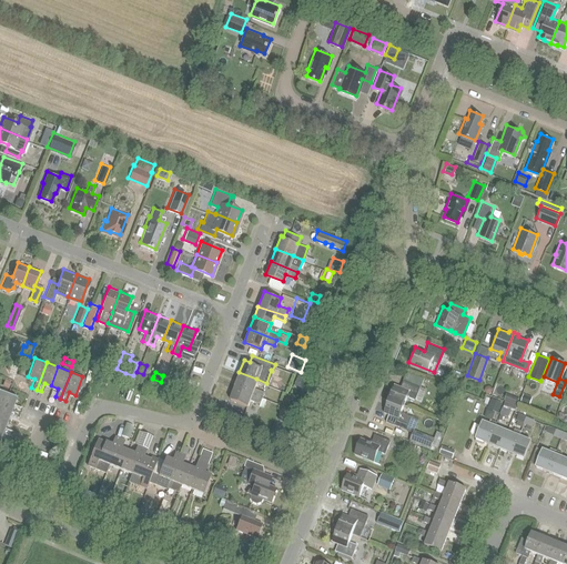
[(256,379),(239,372),(234,384),(261,395),(264,390),(254,385),(256,379)]
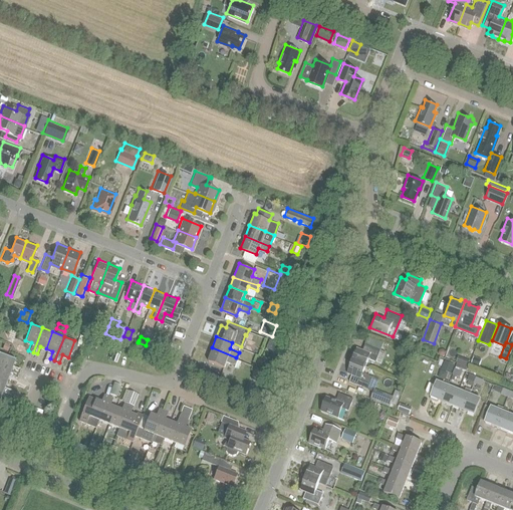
[(275,347),(278,340),(269,336),(266,344),(275,347)]
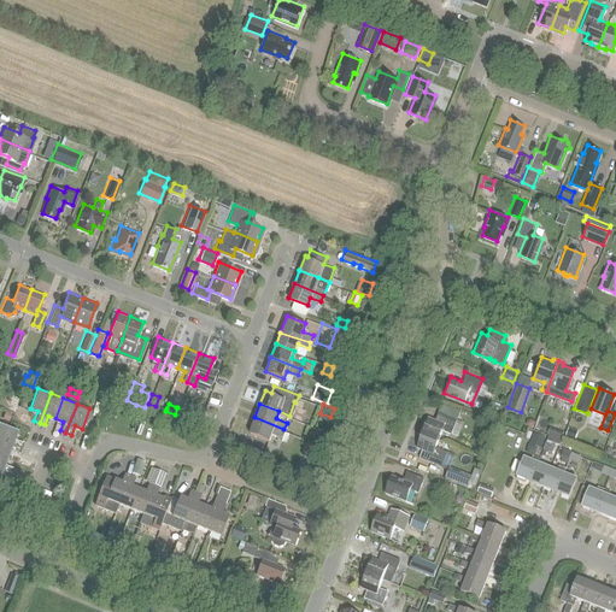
[(426,421),(422,430),(438,436),(441,428),(450,431),(456,417),(436,410),(434,418),(427,416),(426,421)]
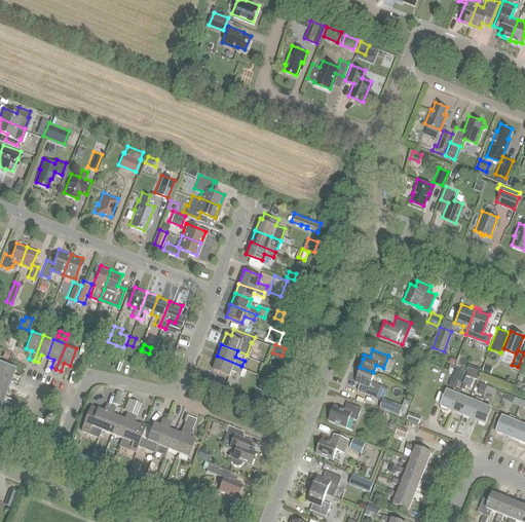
[(169,355),(158,350),(155,356),(166,360),(169,355)]
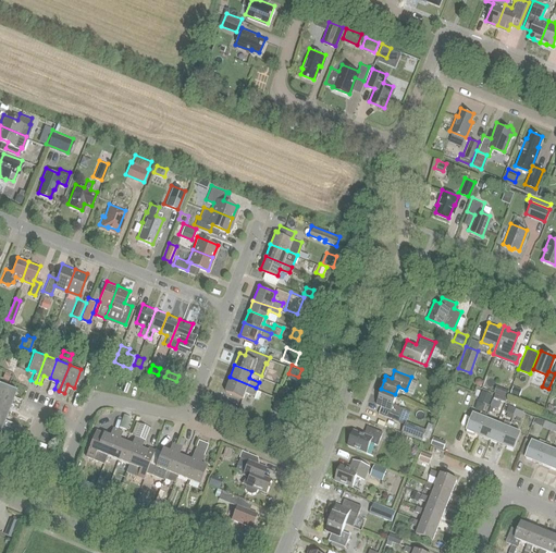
[(254,393),(256,388),(230,377),(224,390),(242,396),(245,390),(254,393)]
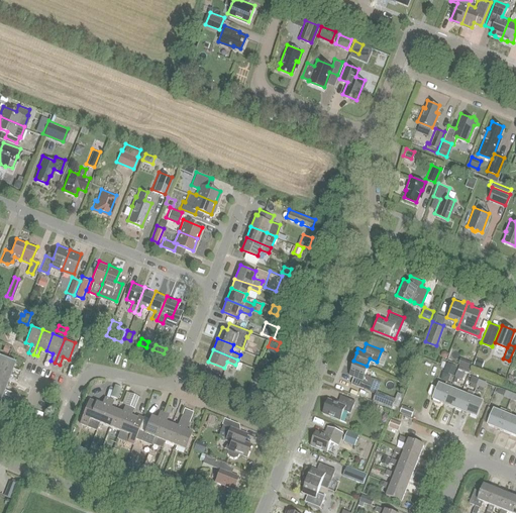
[(0,366),(15,373),(18,374),(20,370),(12,367),(15,360),(0,353),(0,366)]
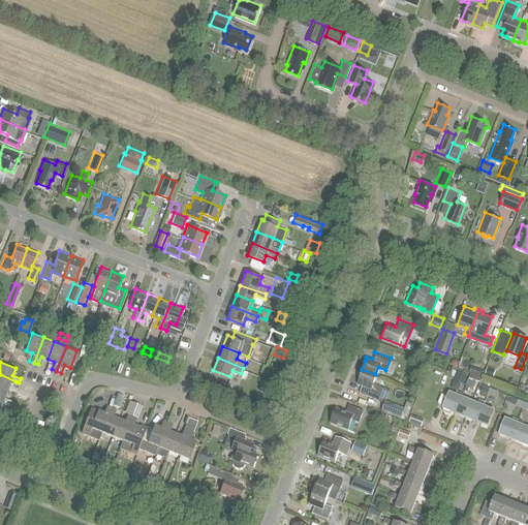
[(479,374),(483,368),(470,364),(468,369),(479,374)]
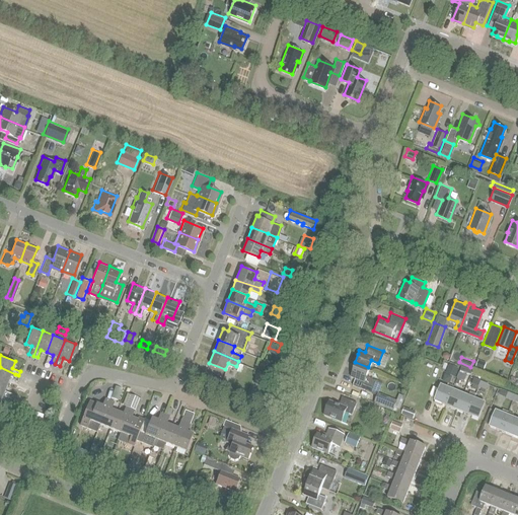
[(483,367),(486,360),(477,357),(474,365),(483,367)]
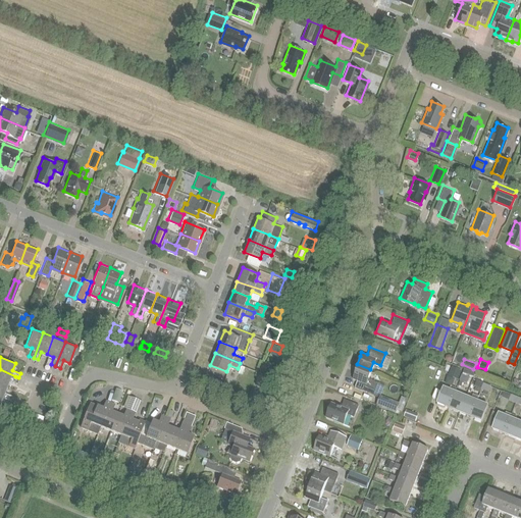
[(368,376),(370,369),(357,364),(352,376),(356,378),(354,384),(373,393),(377,380),(368,376)]
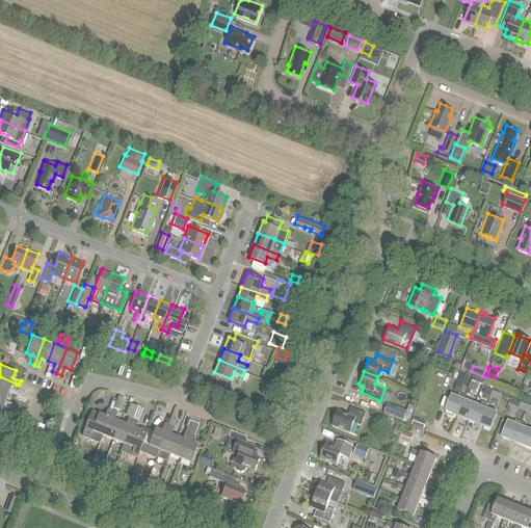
[(457,377),(467,380),(469,375),(459,371),(457,377)]
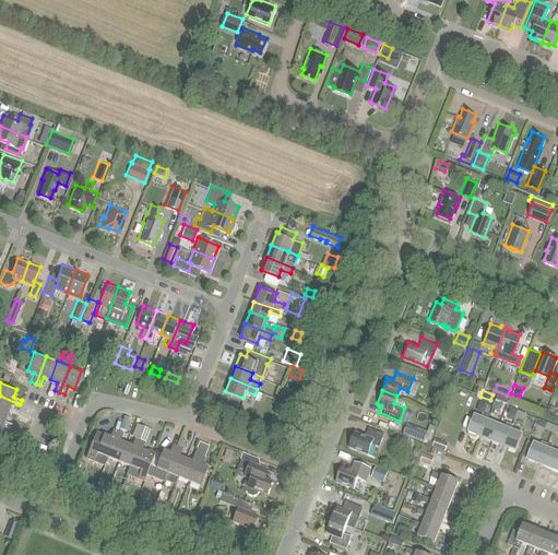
[(0,410),(4,412),(7,413),(10,406),(18,410),(20,404),(16,403),(0,396),(0,410)]
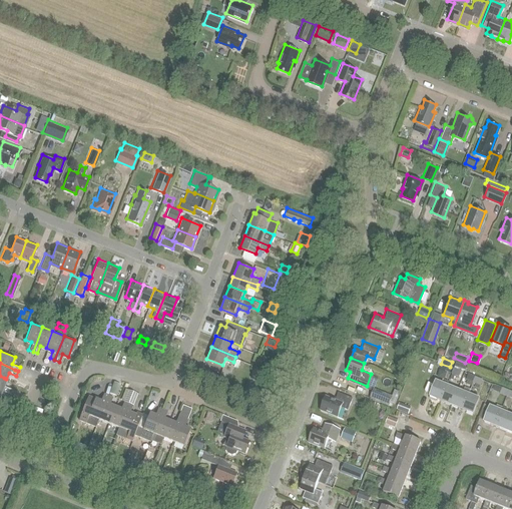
[(458,374),(460,368),(453,366),(451,371),(458,374)]
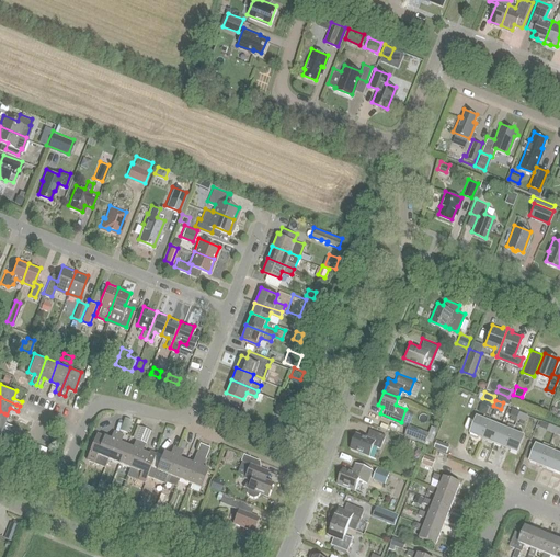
[(516,416),(518,409),(511,406),(509,412),(516,416)]
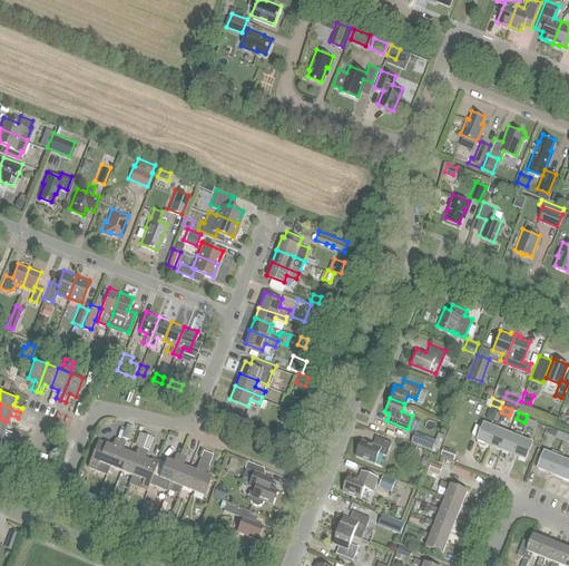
[(536,419),(527,416),(525,422),(532,425),(536,419)]
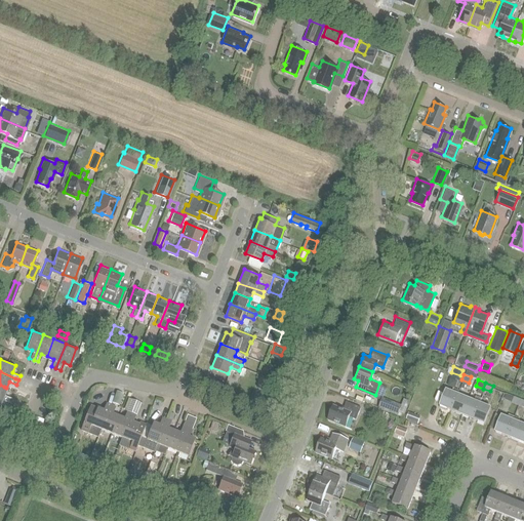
[(6,388),(4,387),(0,385),(0,397),(10,401),(11,397),(4,394),(6,388)]
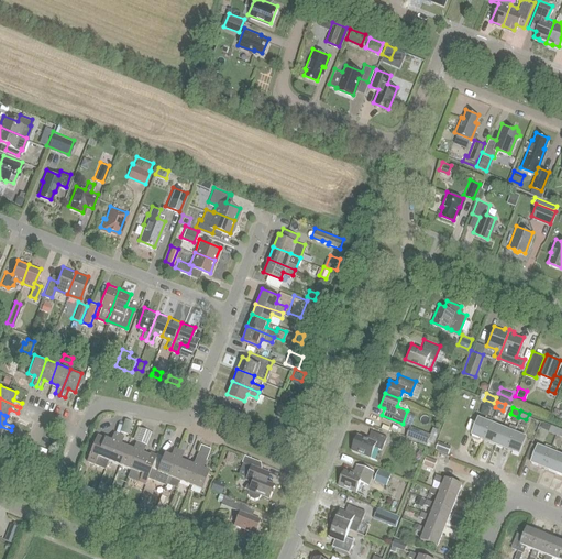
[(471,433),(483,437),(489,420),(492,416),(485,414),(483,418),(477,415),(471,433)]
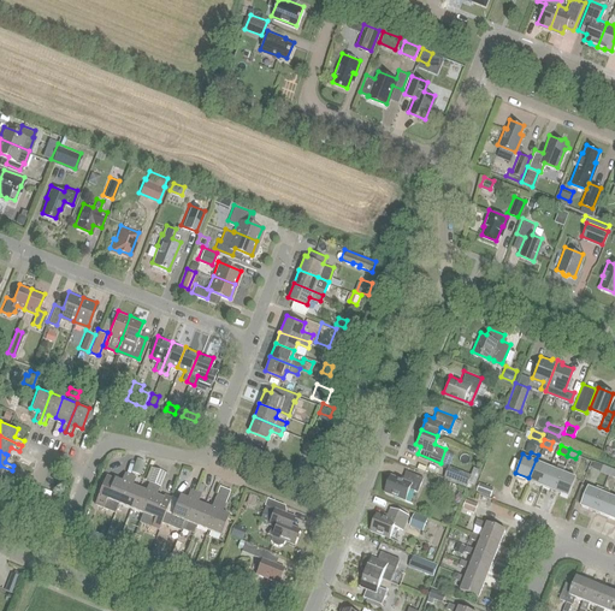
[(142,472),(147,457),(137,454),(132,468),(142,472)]
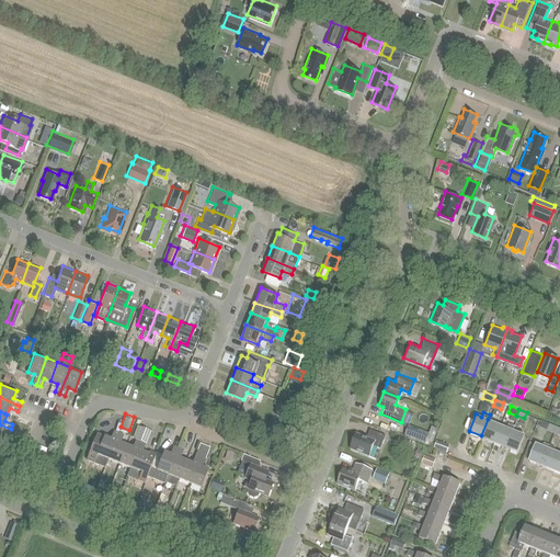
[(500,423),(488,419),(481,435),(493,440),(500,423)]
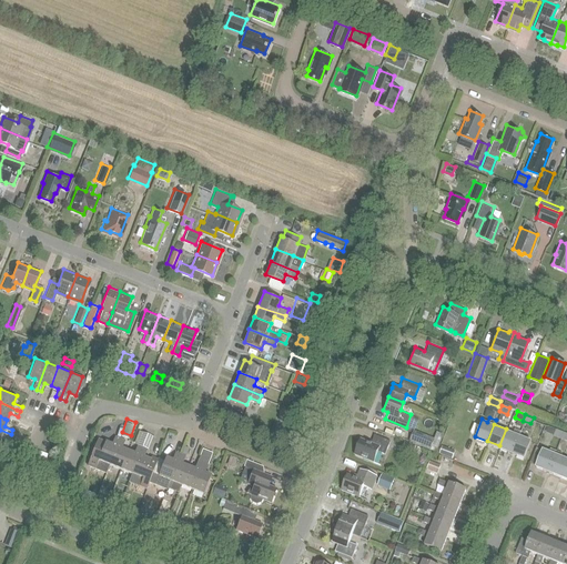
[(510,451),(518,433),(518,434),(520,429),(514,425),(512,431),(506,429),(499,445),(510,451)]
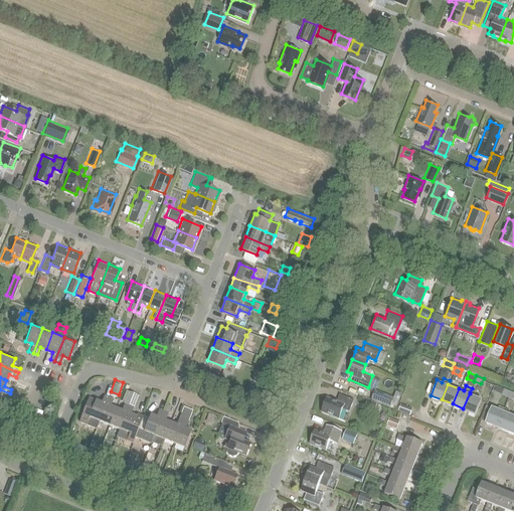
[(501,391),(508,394),(510,389),(503,386),(501,391)]
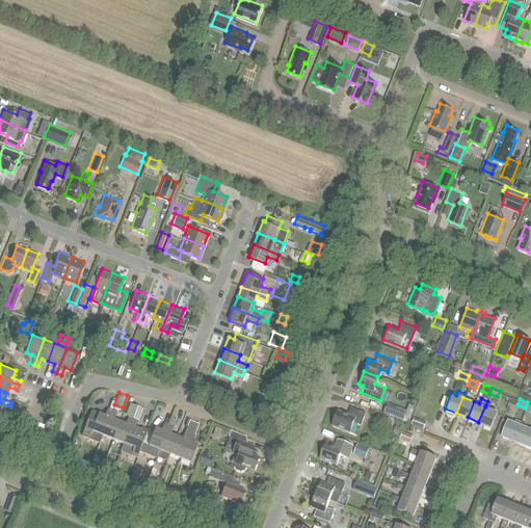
[(382,411),(402,418),(406,407),(387,400),(382,411)]
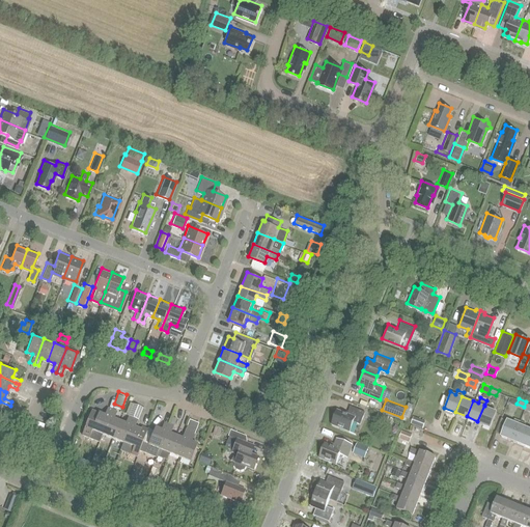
[(8,411),(9,407),(10,406),(0,401),(0,408),(8,411)]
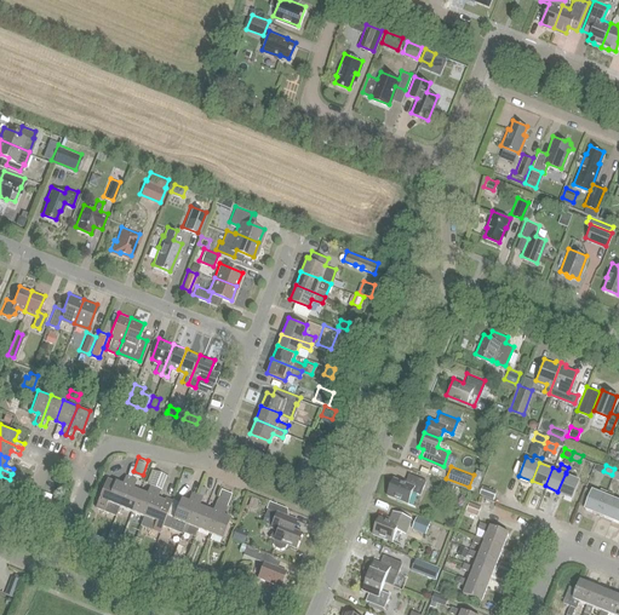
[(419,492),(425,477),(407,471),(403,480),(393,476),(387,493),(407,500),(411,488),(419,492)]
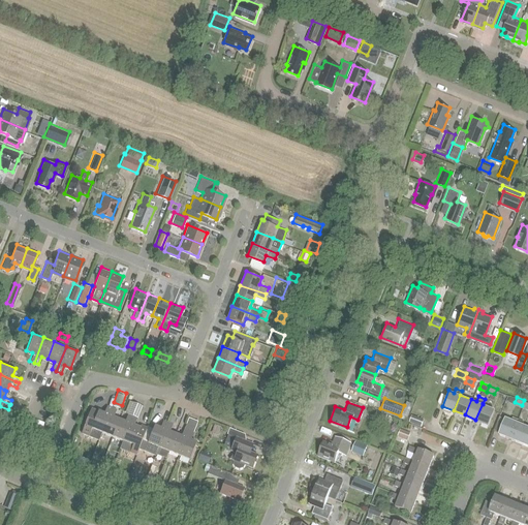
[(103,410),(97,408),(91,406),(81,430),(98,437),(111,405),(106,403),(103,410)]
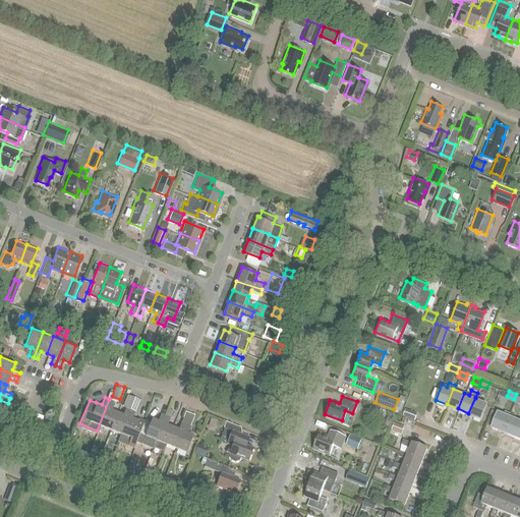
[(475,397),(468,413),(479,417),(486,402),(475,398),(475,397)]
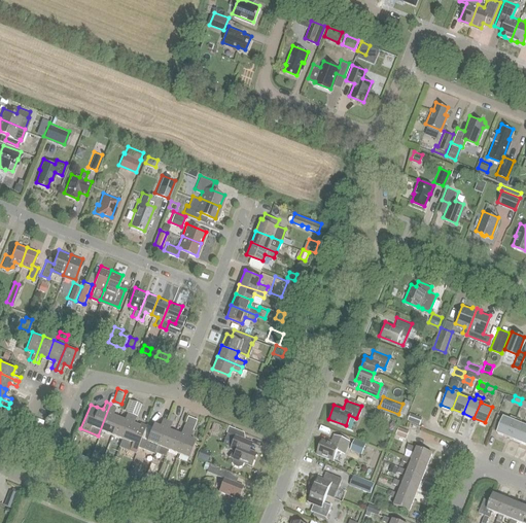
[(101,428),(111,432),(117,415),(112,413),(115,406),(110,404),(98,436),(101,428)]
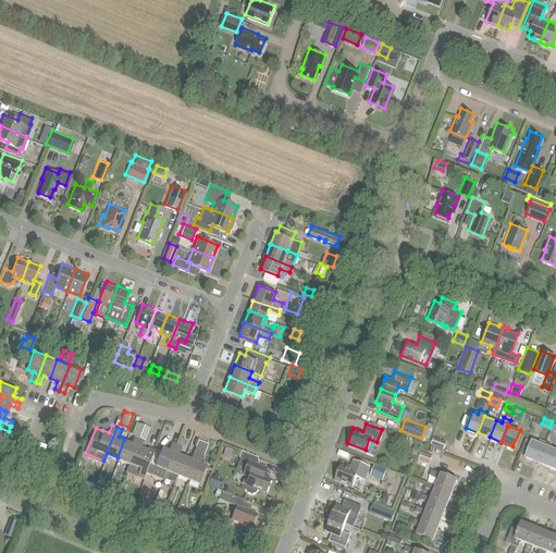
[(394,437),(404,441),(407,434),(396,430),(394,437)]
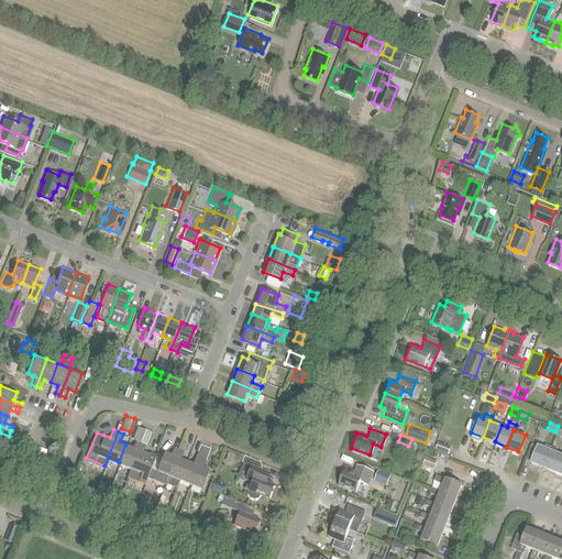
[(132,446),(125,444),(119,462),(130,467),(140,440),(135,438),(132,446)]
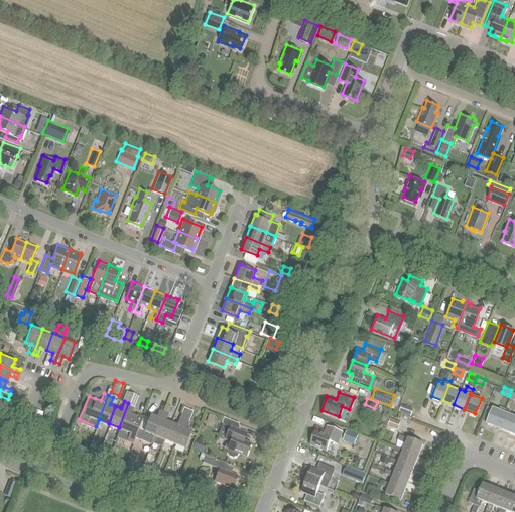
[(412,406),(400,401),(398,408),(409,413),(412,406)]
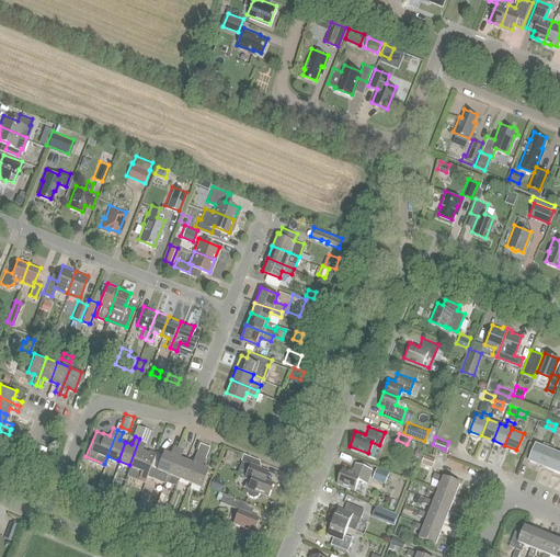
[(145,441),(139,439),(129,465),(126,473),(144,479),(148,467),(155,451),(148,448),(147,451),(141,448),(145,441)]
